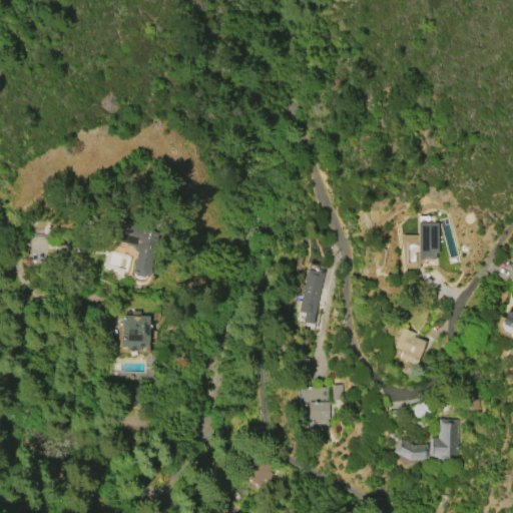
[(121,219),(159,228),(148,273),(142,278),(134,276),(132,271),(136,252),(135,251),(133,247),(133,246),(116,241),(121,219)]
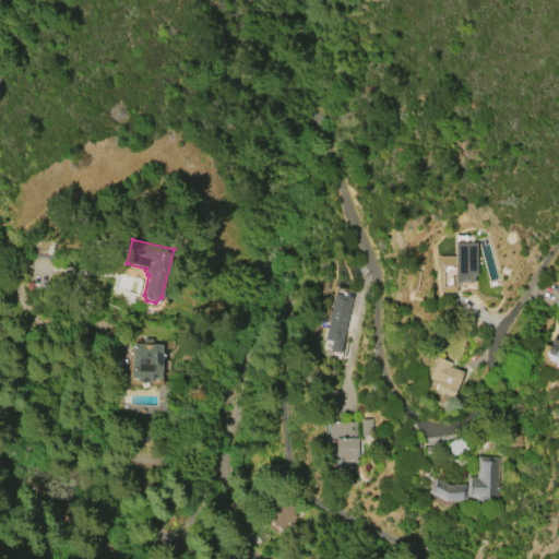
[(454,257),(435,256),(435,293),(455,293),(455,282),(475,283),(476,242),(454,242),(454,257)]
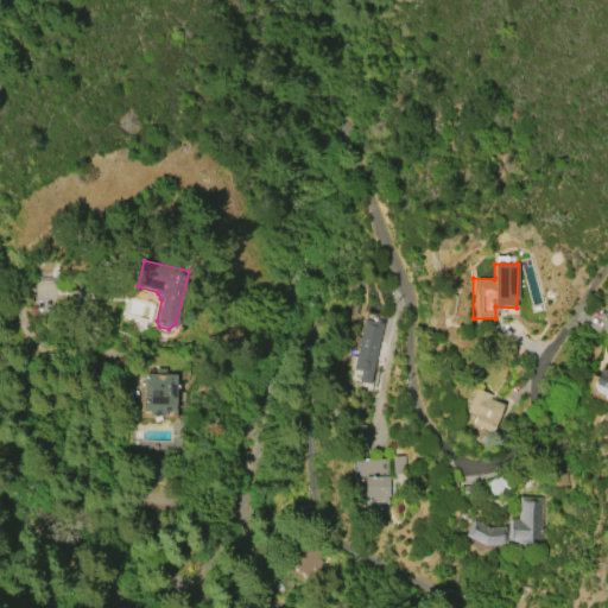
[(352,369),(362,320),(382,323),(369,385),(358,382),(360,371),(352,369)]
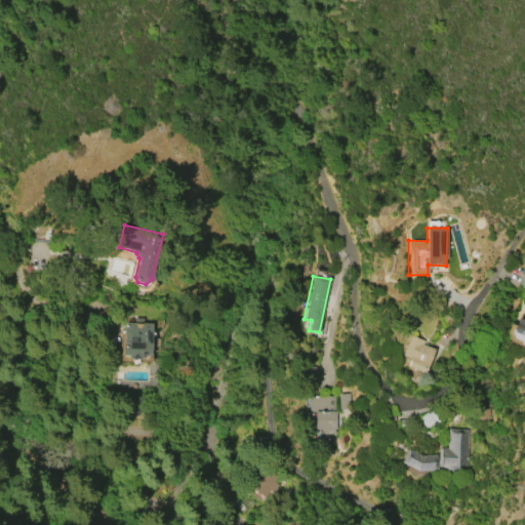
[(524,319),(524,346),(519,344),(520,341),(513,338),(511,333),(512,329),(513,329),(518,318),(524,321),(524,319)]
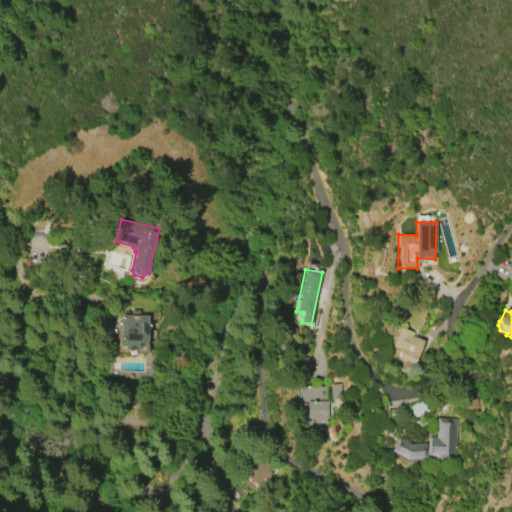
[(147,315),(147,347),(137,347),(137,349),(125,349),(125,346),(119,346),(119,315),(147,315)]
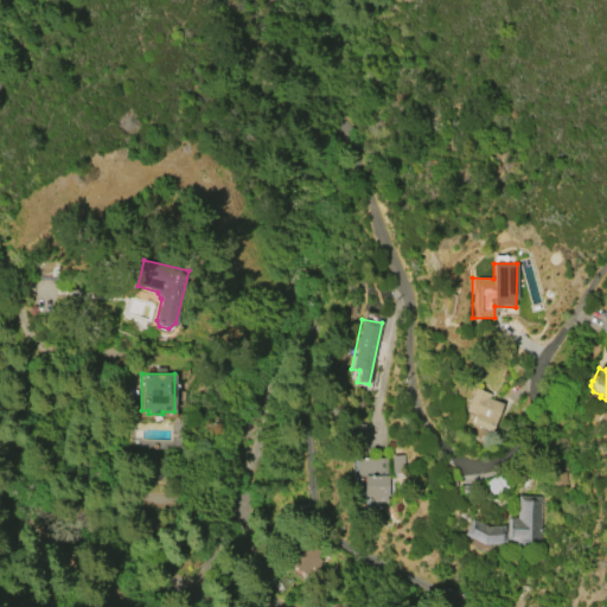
[(465,411),(474,388),(490,394),(487,398),(502,404),(491,432),(471,423),(474,415),(465,411)]
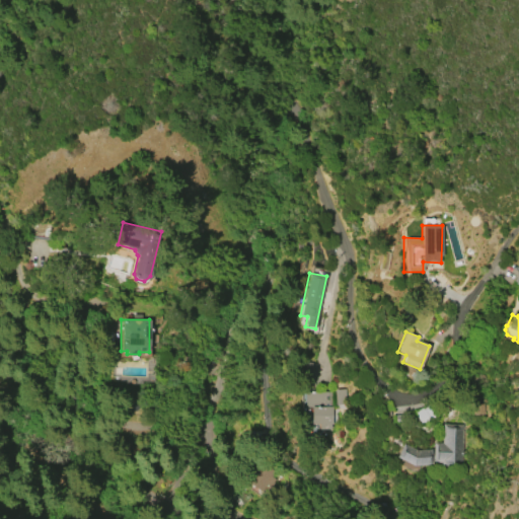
[(314,363),(298,363),(298,379),(314,380),(314,363)]
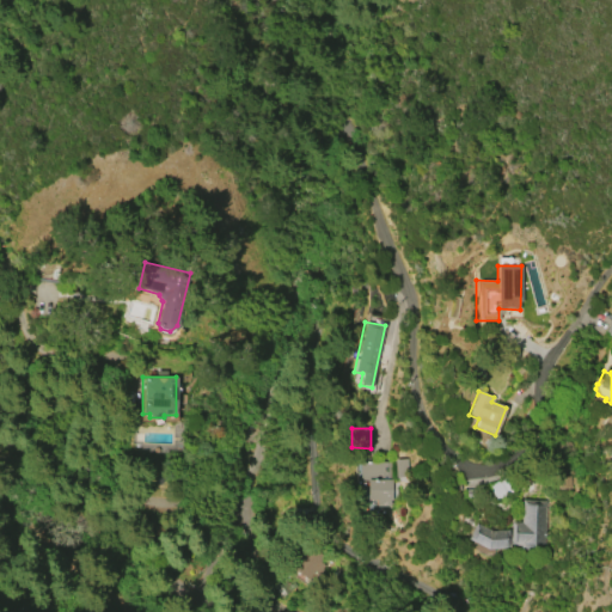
[(408,477),(407,459),(395,459),(396,477),(408,477)]
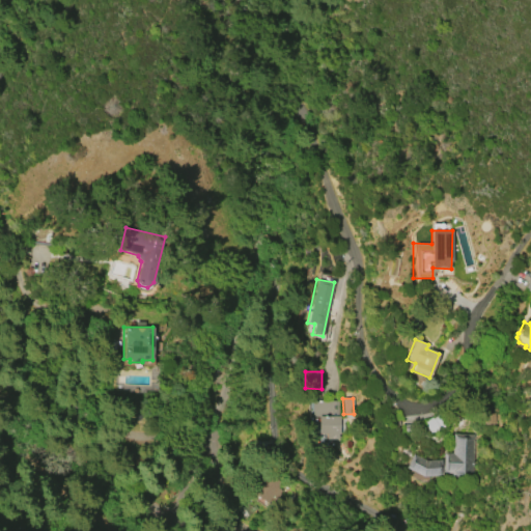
[(312,400),(338,400),(339,439),(326,439),(326,435),(317,435),(317,417),(312,417),(312,400)]
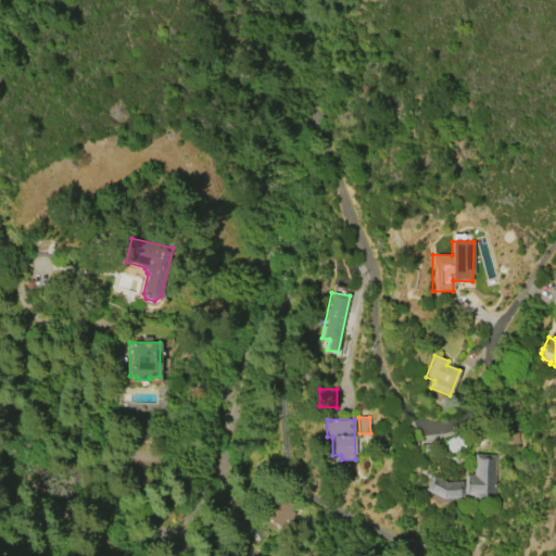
[(443,442),(457,432),(466,447),(450,454),(443,442)]
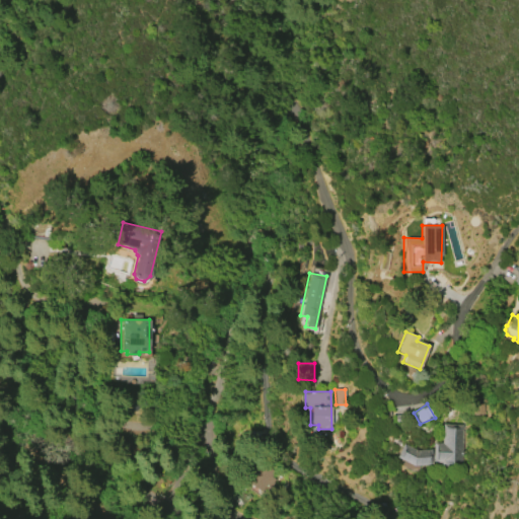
[(444,424),(464,425),(463,464),(454,464),(454,468),(440,468),(440,464),(436,464),(436,462),(433,462),(434,443),(443,443),(444,424)]
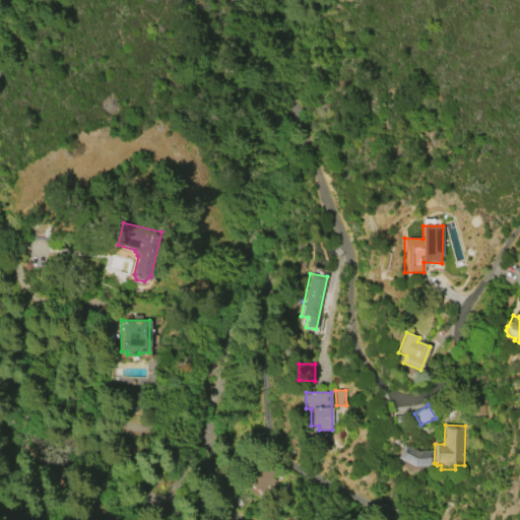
[(404,444),(417,451),(432,450),(434,466),(418,467),(418,470),(410,470),(399,464),(401,460),(397,458),(404,444)]
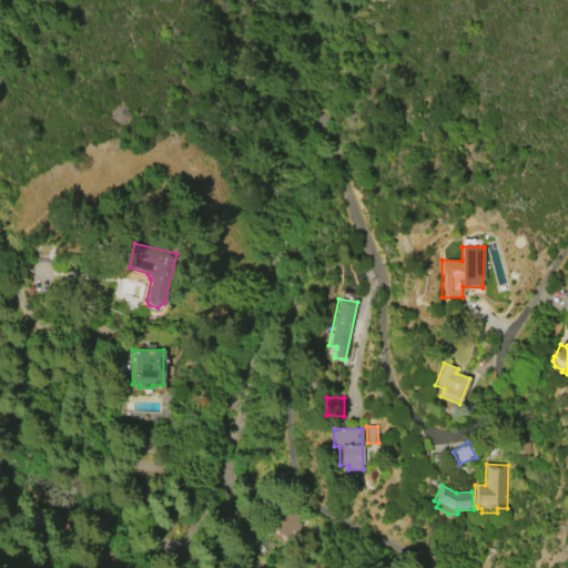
[(267,525),(284,499),(305,513),(298,523),(302,524),(292,540),(267,525)]
